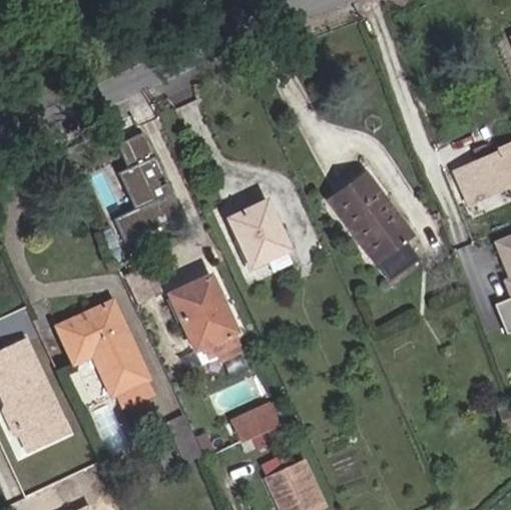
[(185,217),(144,129),(116,141),(128,167),(119,171),(136,208),(112,219),(124,245),(185,217)]
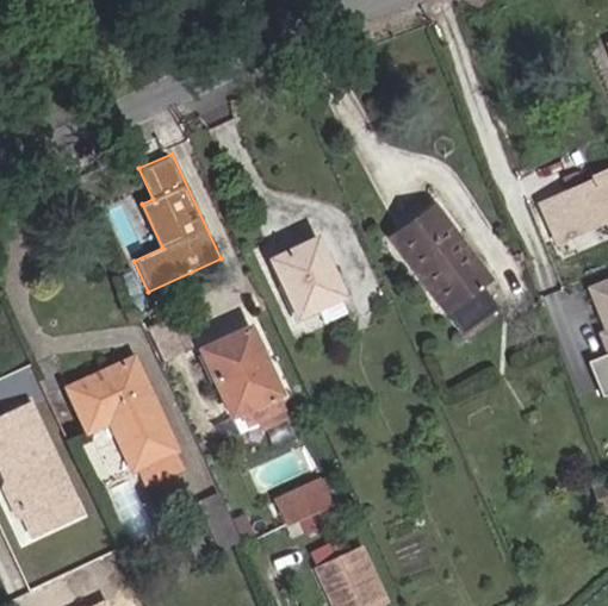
[(607,167),(593,174),(595,177),(607,210),(607,167)]
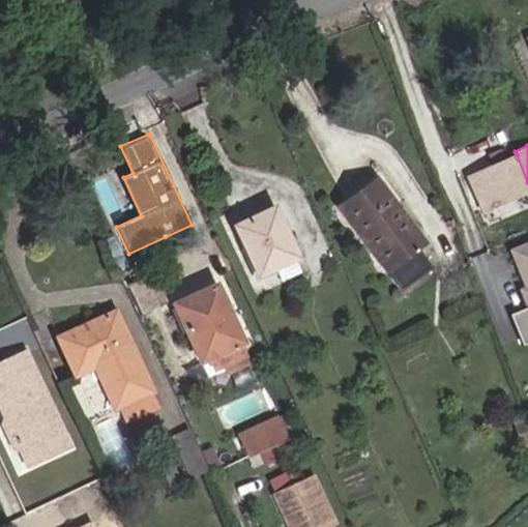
[(480,208),(527,187),(527,182),(517,154),(467,176),(480,208)]
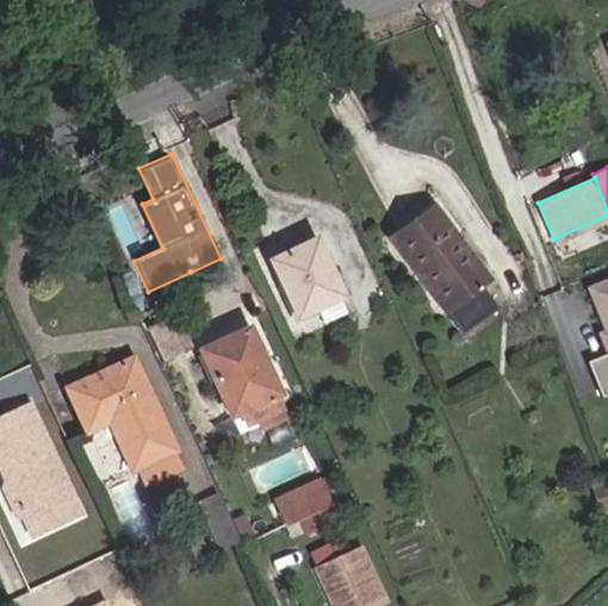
[(476,286),(486,277),(432,204),(388,237),(459,331),(492,306),(476,286)]
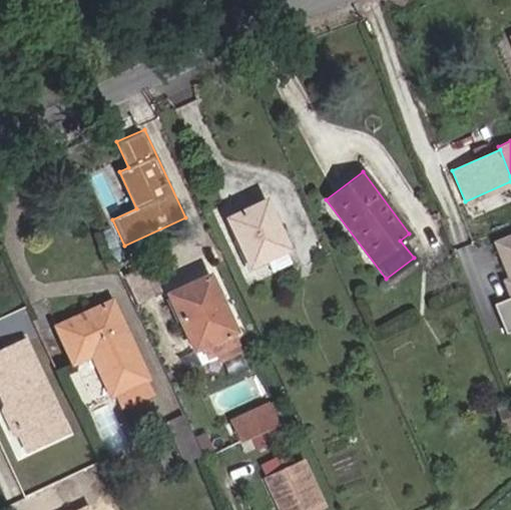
[(286,247),(263,199),(224,217),(247,266),(286,247)]
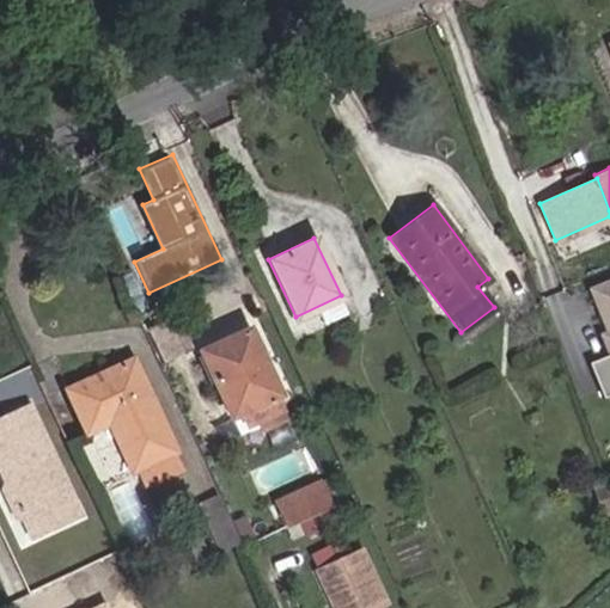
[(609,278),(589,287),(605,329),(598,331),(608,354),(590,361),(604,399),(609,395),(609,278)]
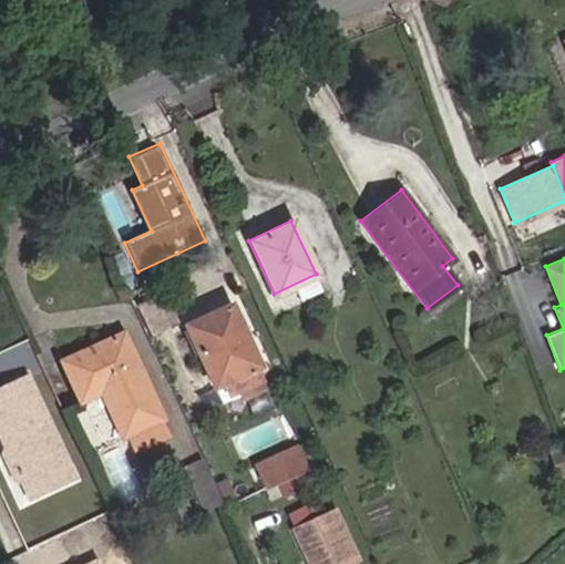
[(259,376),(253,361),(260,357),(227,303),(180,329),(214,382),(229,373),(239,385),(259,376)]
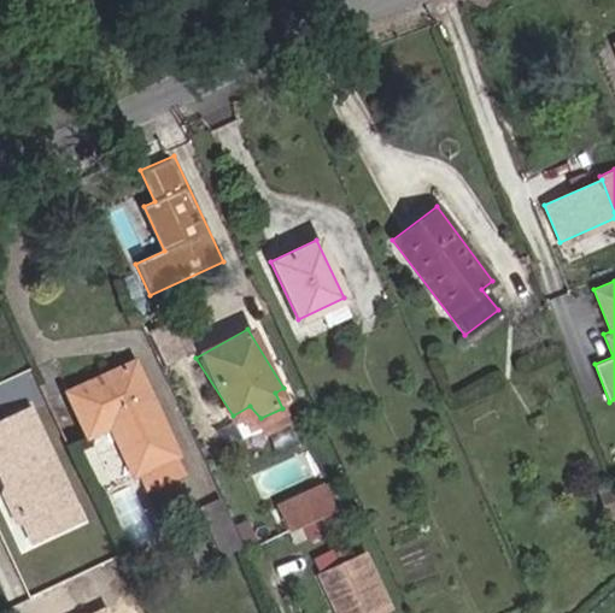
[(186,470),(123,363),(63,394),(85,435),(105,424),(130,467),(136,466),(151,489),(186,470)]
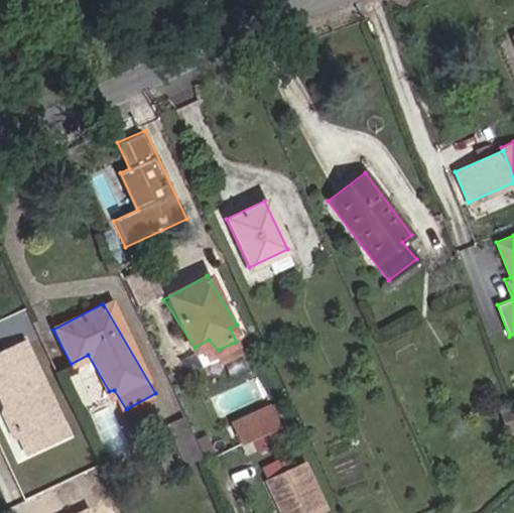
[(60,420),(23,341),(0,352),(0,396),(5,407),(16,432),(19,438),(60,420)]
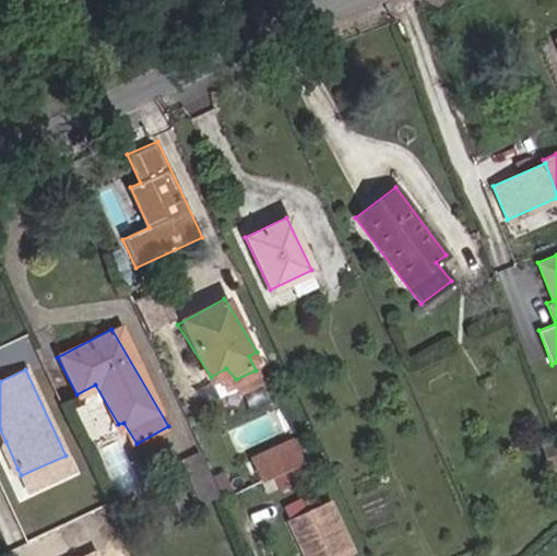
[(291,430),(247,457),(263,482),(306,457),(291,430)]
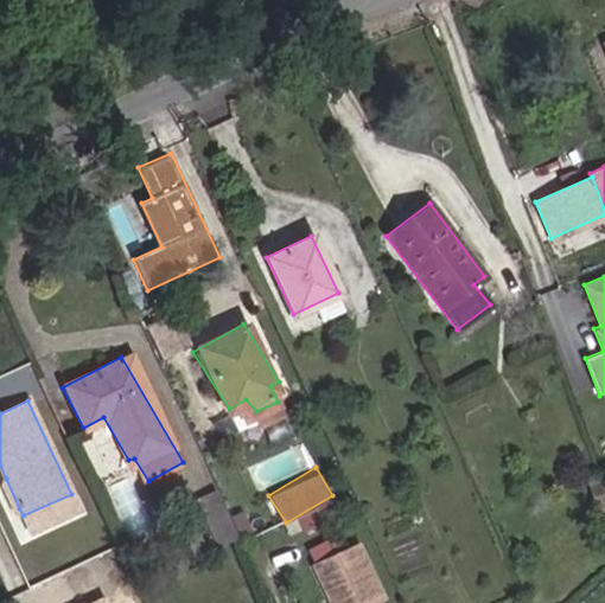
[(603,481),(600,474),(586,480),(588,486),(603,481)]
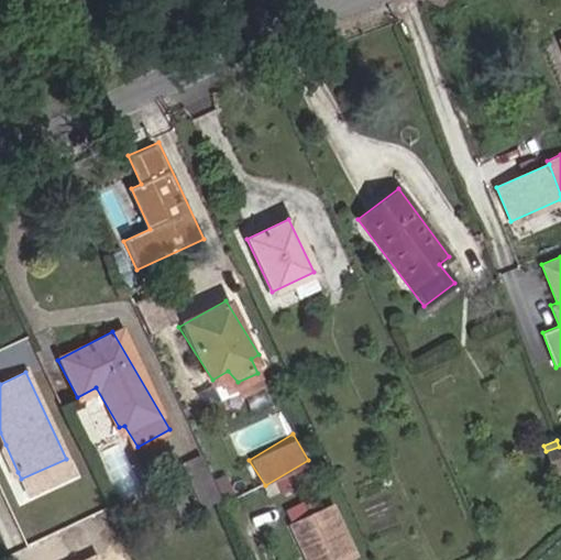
[(18,472),(6,445),(0,448),(13,474),(18,472)]
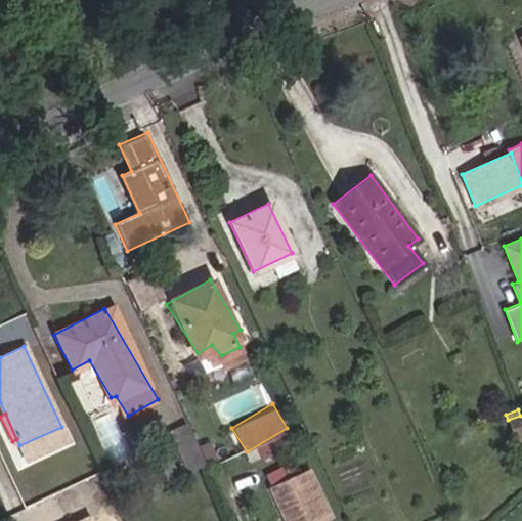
[(515,433),(521,430),(521,420),(520,416),(508,420),(513,434),(515,433)]
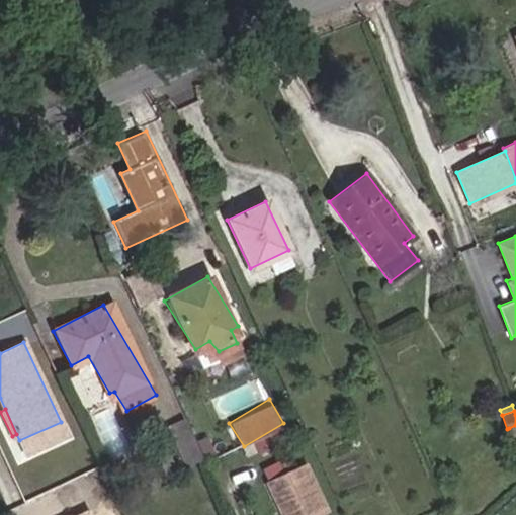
[(199,457),(182,419),(168,425),(186,463),(199,457)]
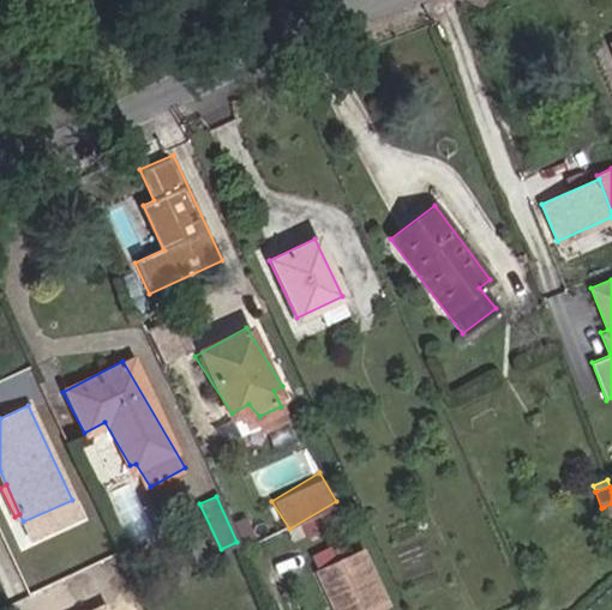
[(30,536),(78,513),(72,500),(23,521),(30,536)]
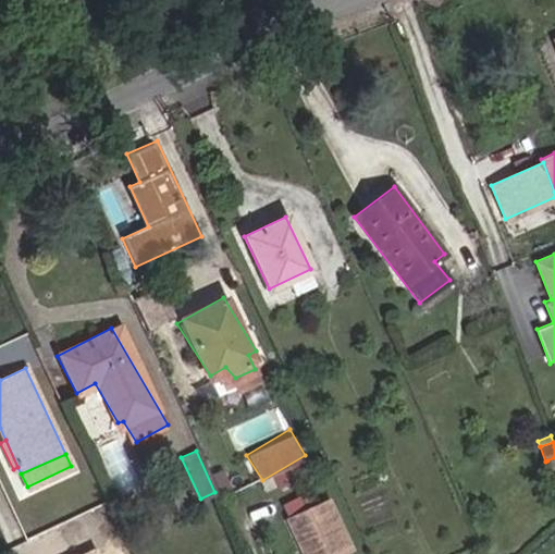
[(344,553),(343,551),(350,548),(328,499),(286,518),(303,553),(344,553)]
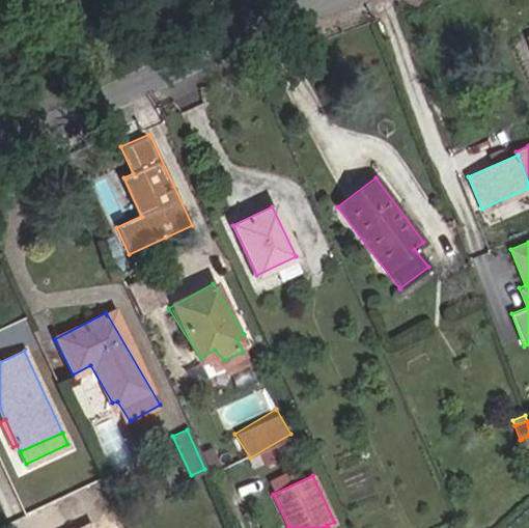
[(116,527),(111,518),(96,524),(98,527),(116,527)]
